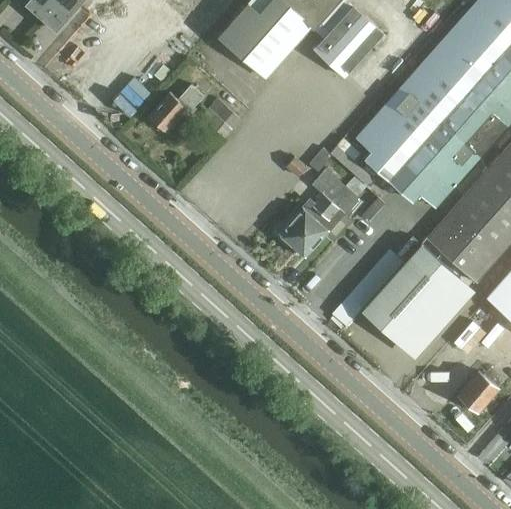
[(30,0),(25,6),(55,33),(84,0),(30,0)]
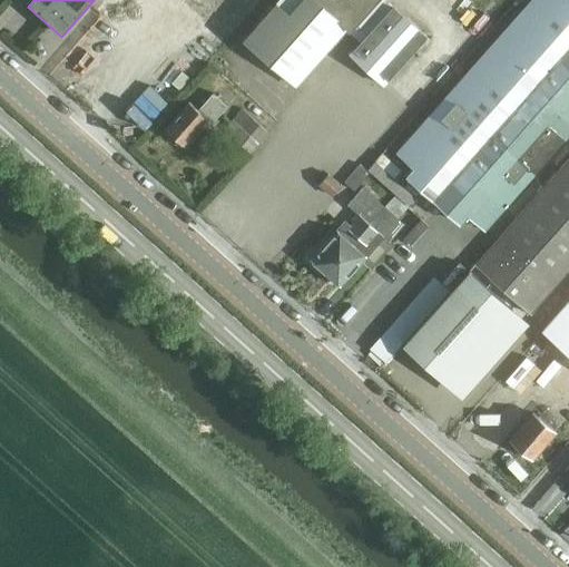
[(217,0),(185,0),(226,37),(241,20),(217,0)]
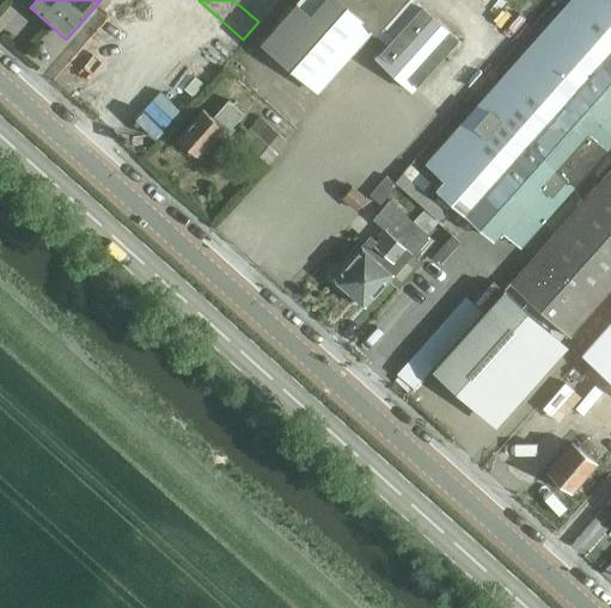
[(268,0),(233,0),(258,22),(274,5),(268,0)]
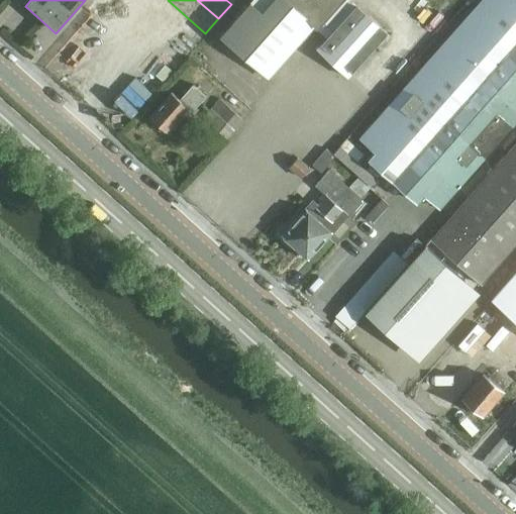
[(253,0),(250,4),(221,37),(268,79),(314,27),(317,30),(344,0),(253,0)]
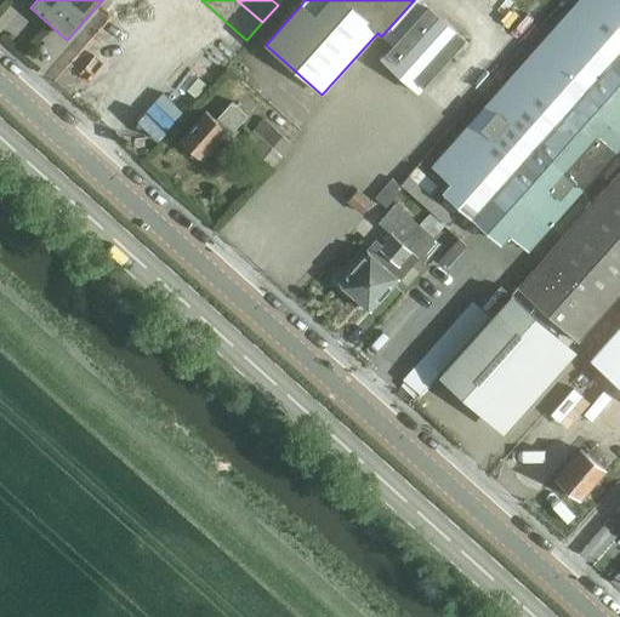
[(442,195),(483,232),(475,243),(490,257),(500,246),(508,235),(528,252),(619,147),(619,0),(580,0),(432,169),(450,184),(442,195)]
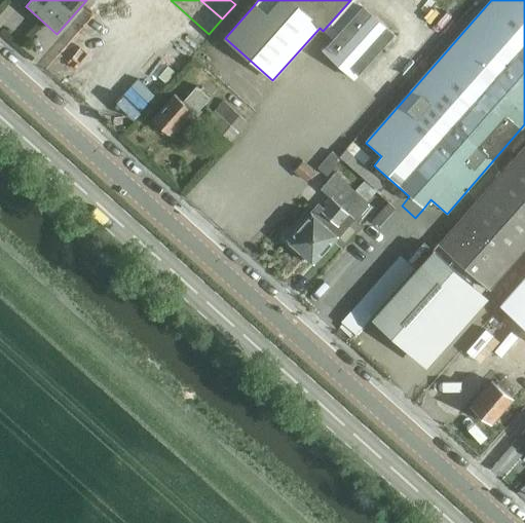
[(352,81),(394,36),(363,8),(322,53),(352,81)]
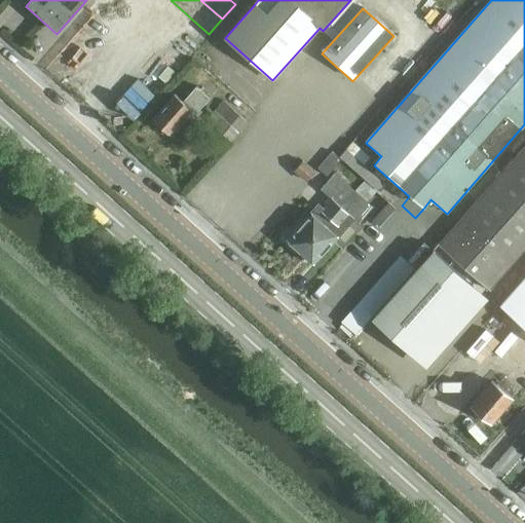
[(194,117),(208,102),(194,89),(180,106),(173,99),(152,122),(167,137),(189,112),(194,117)]
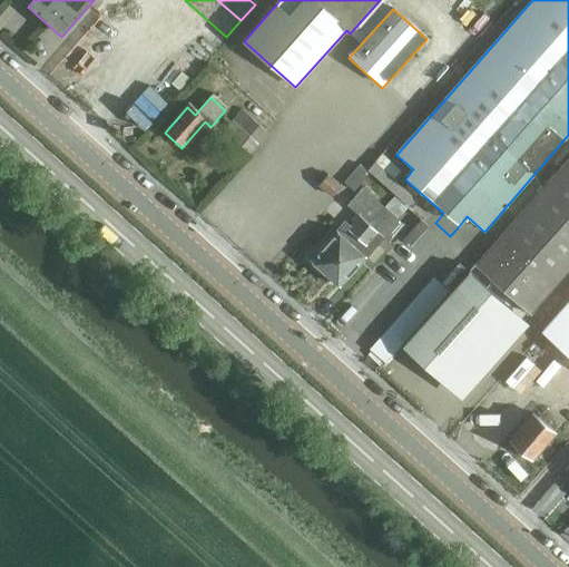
[(224,133),(249,156),(268,135),(243,113),(224,133)]
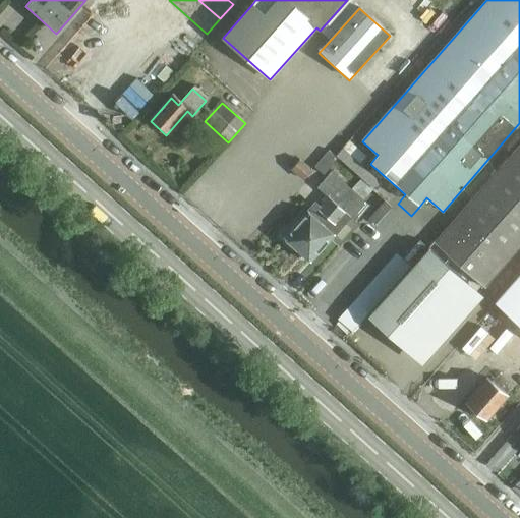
[(519,145),(432,243),(485,290),(519,249),(519,145)]
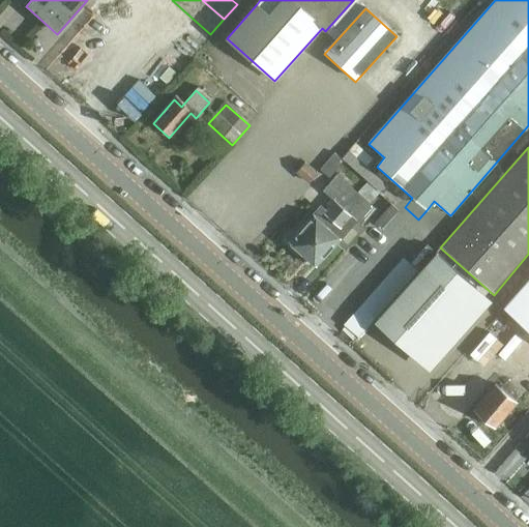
[(303,165),(296,173),(310,185),(317,176),(303,165)]
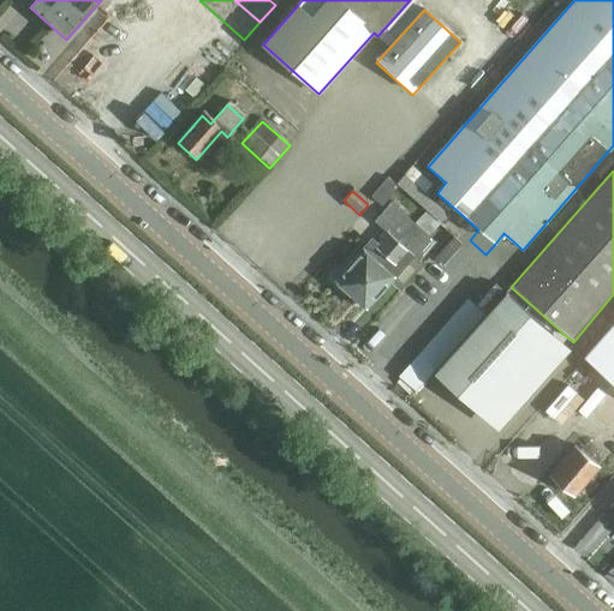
[(335,282),(351,295),(413,227),(389,205),(373,223),(385,234),(375,246),(370,244),(363,252),(335,282)]
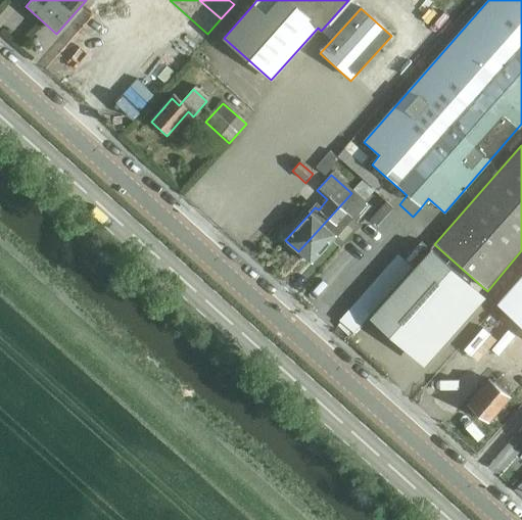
[(351,193),(298,251),(312,263),(334,238),(328,232),(333,227),(336,229),(346,218),(354,226),(369,209),(351,193)]
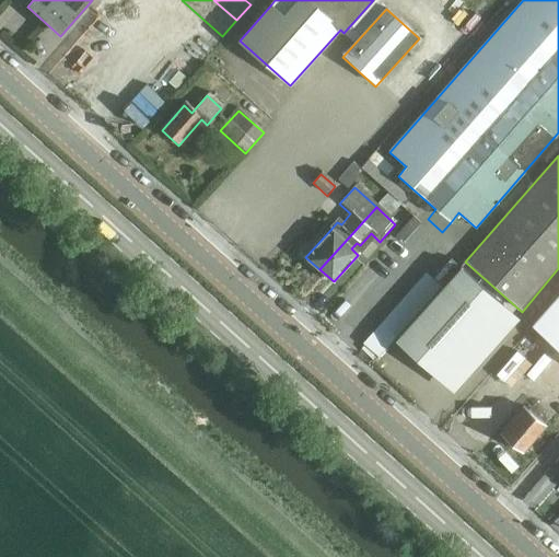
[(502,306),(459,268),(394,341),(437,380),(502,306)]
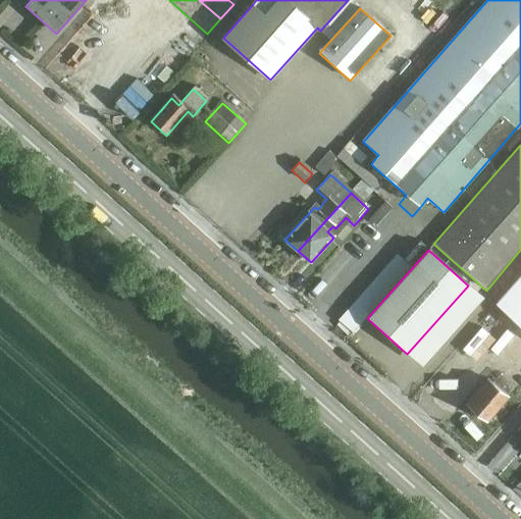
[(520,327),(520,276),(496,306),(520,327)]
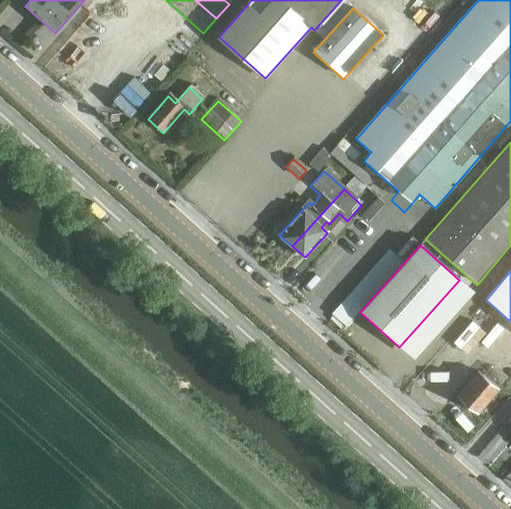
[(477,414),(497,390),(477,372),(456,396),(477,414)]
